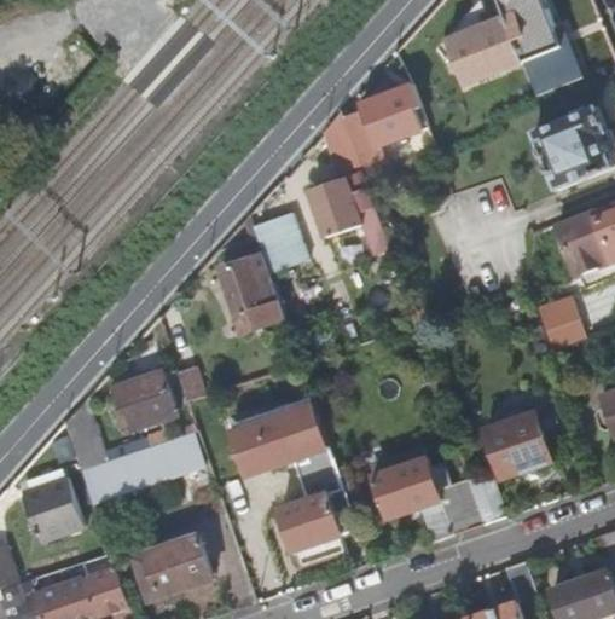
[(465,88),(531,65),(535,81),(573,68),(549,0),(499,0),(505,13),(446,34),(465,88)]
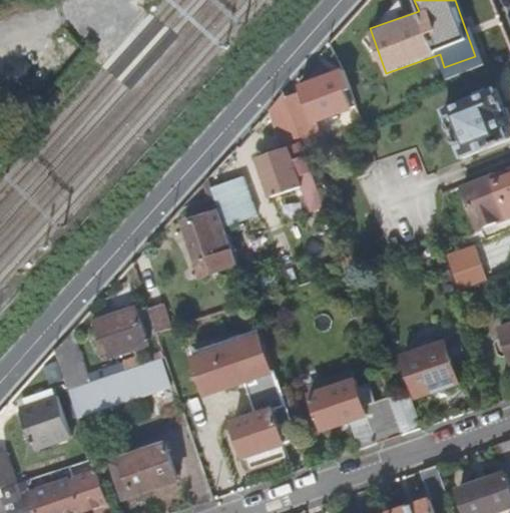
[(349,88),(342,72),(300,88),(303,93),(314,122),(355,106),(349,88)]
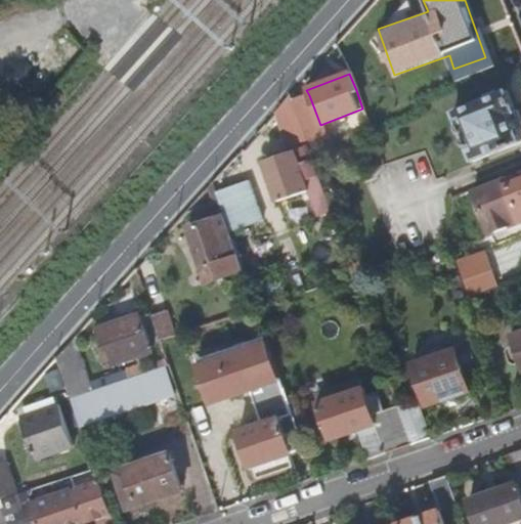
[(505,91),(451,113),(471,162),(518,142),(508,115),(513,113),(505,91)]
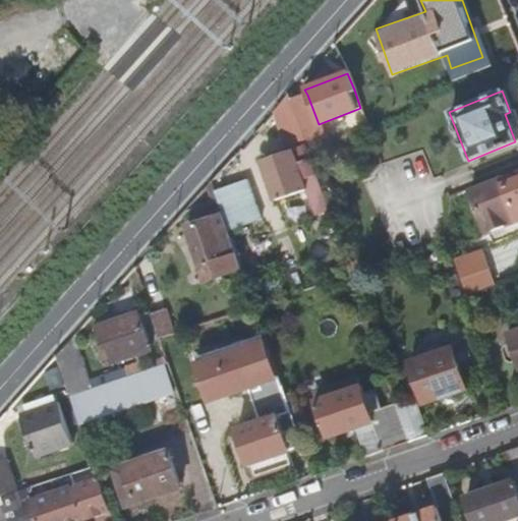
[(54,92),(49,97),(54,102),(59,97),(54,92)]
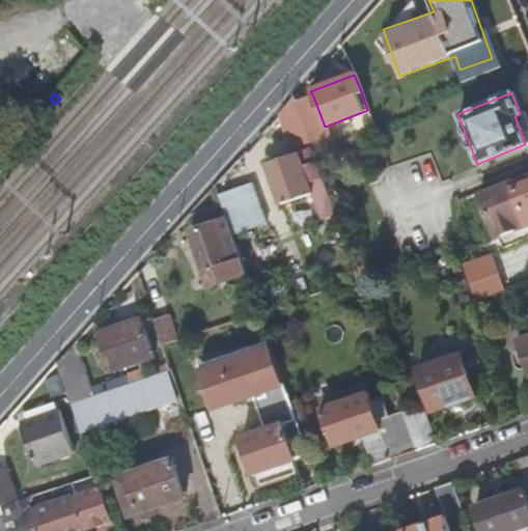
[(266,165),(279,204),(310,194),(325,190),(312,152),(296,103),(293,96),(278,113),(293,157),(284,160),(283,156),(277,158),(278,161),(266,165)]
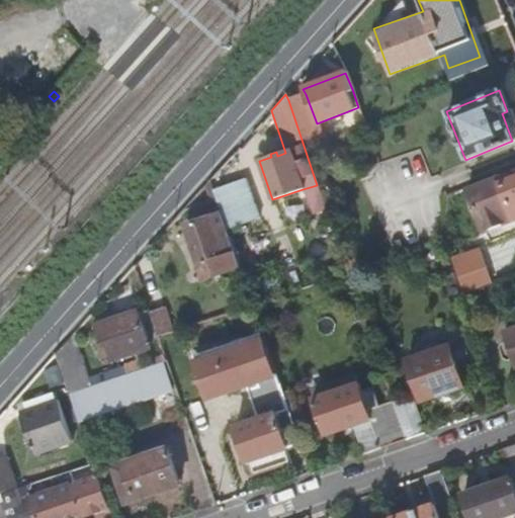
[(306,94),(288,100),(305,149),(318,145),(312,125),(317,123),(306,94)]
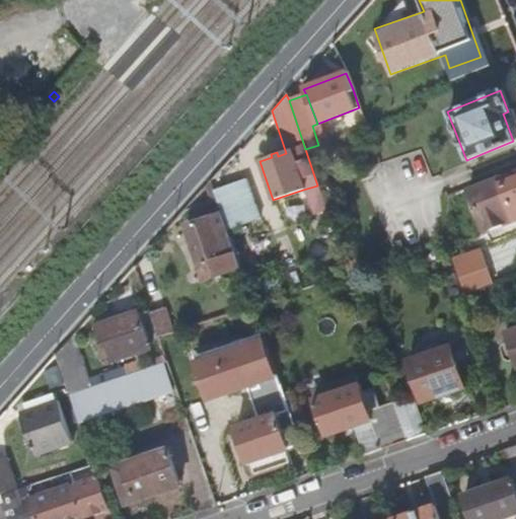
[(43,103),(37,109),(42,115),(48,108),(43,103)]
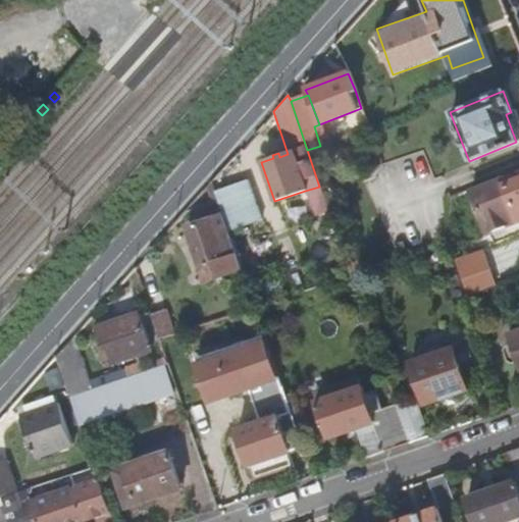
[(518,169),(469,190),(486,233),(518,219),(518,169)]
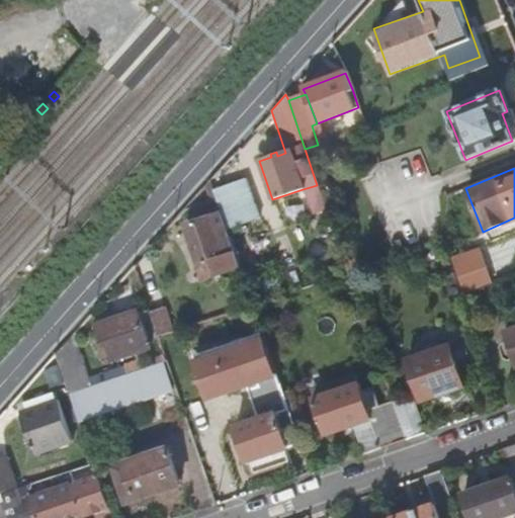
[(445,176),(438,179),(440,185),(447,183),(445,176)]
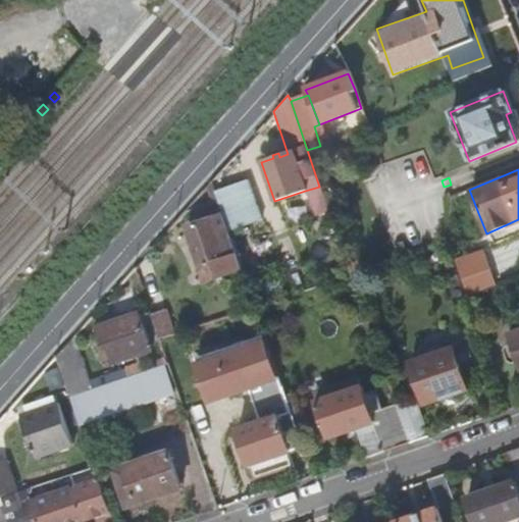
[(221,214),(226,230),(259,219),(246,180),(213,192),(215,198),(221,214)]
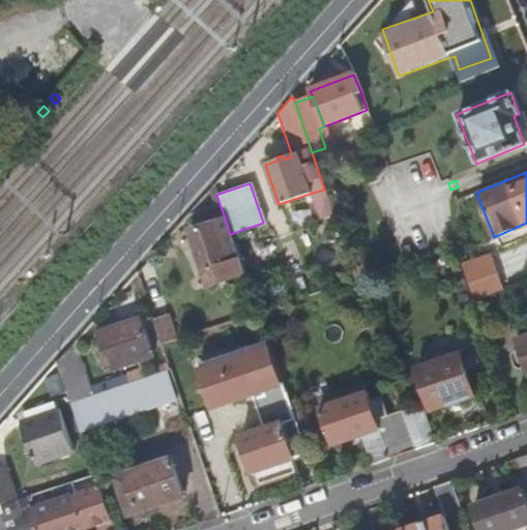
[(213,184),(208,190),(212,203),(218,201),(216,195),(213,184)]
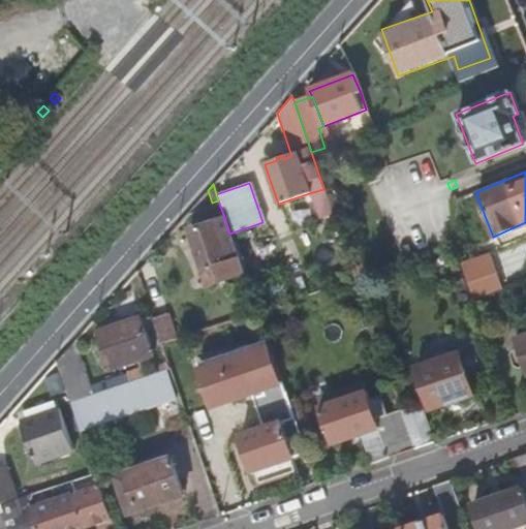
[(323,189),(309,193),(317,218),(332,213),(323,189)]
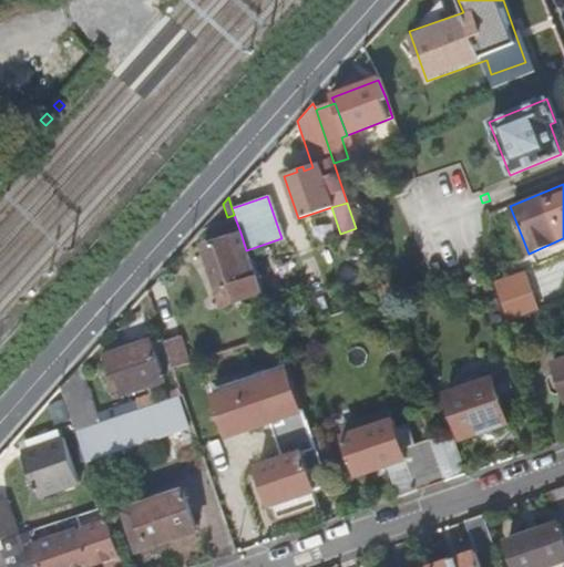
[(331,207),(298,218),(307,245),(340,234),(331,207)]
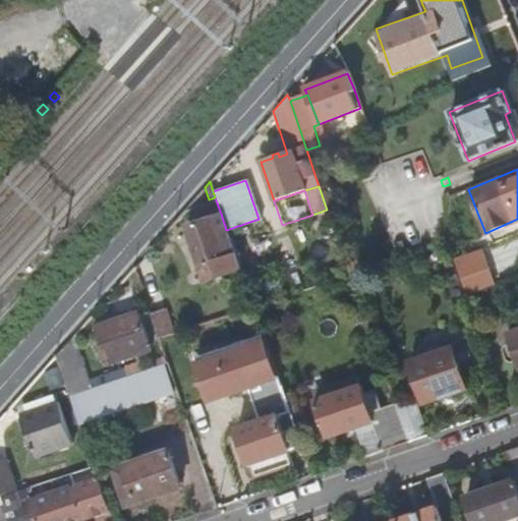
[(221,214),(184,226),(204,281),(239,269),(226,230),(221,214)]
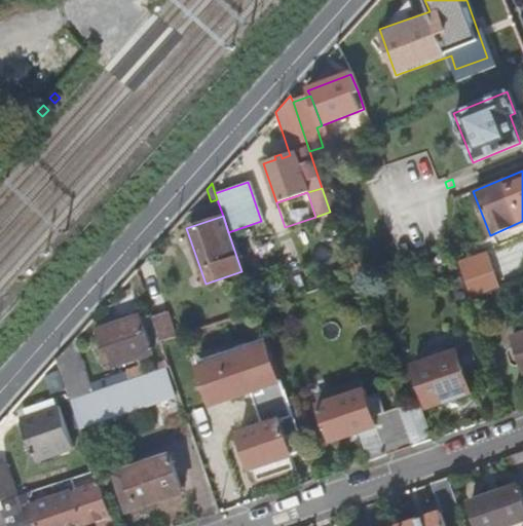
[(486,255),(459,264),(465,282),(492,272),(486,255)]
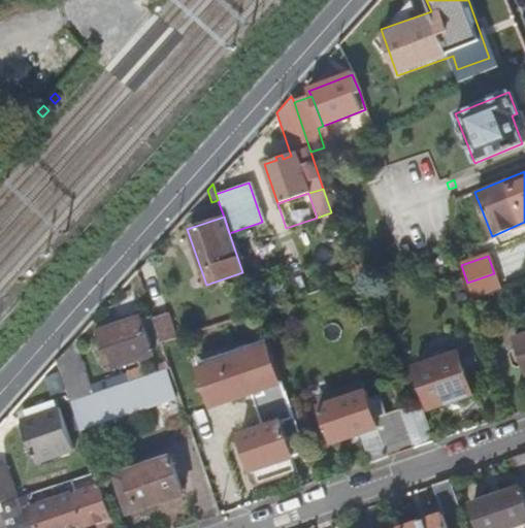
[(360,266),(351,269),(354,278),(363,275),(360,266)]
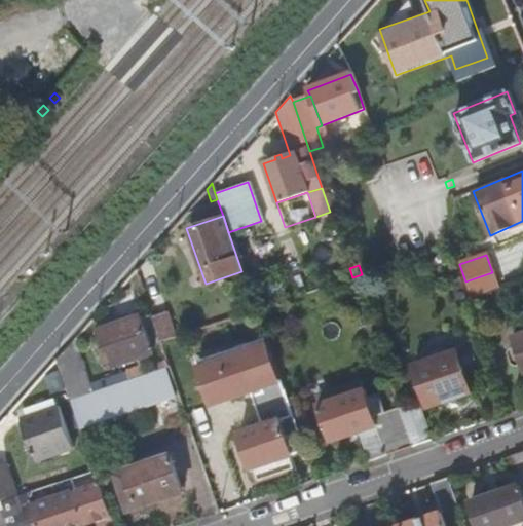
[(164,312),(149,316),(158,342),(174,337),(164,312)]
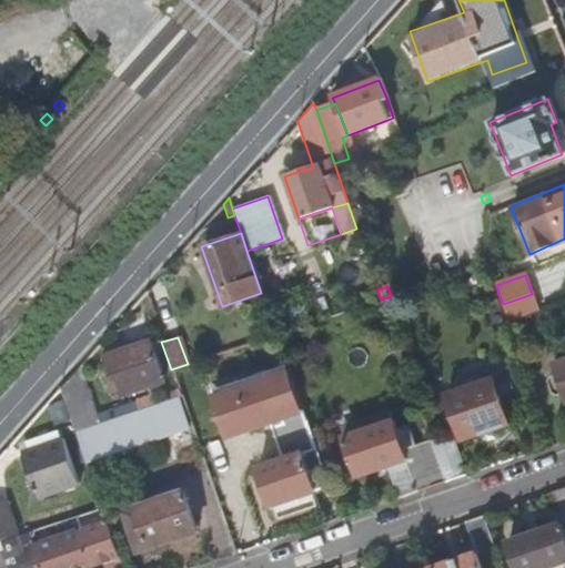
[(149,342),(104,357),(118,397),(162,382),(149,342)]
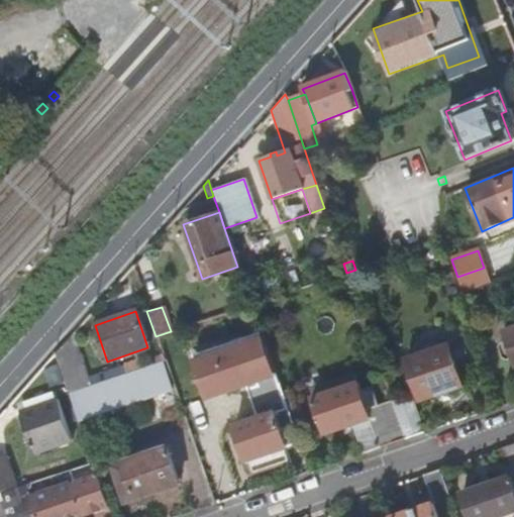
[(513,325),(500,330),(503,341),(500,342),(497,347),(501,358),(506,360),(509,359),(513,370),(513,369),(513,325)]
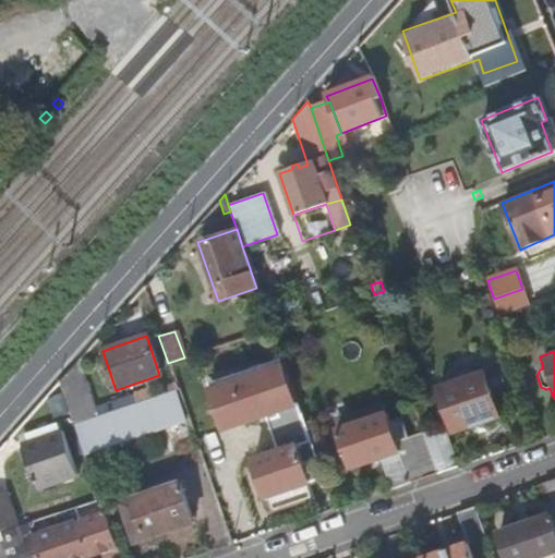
[(207,383),(225,432),(272,415),(276,428),(305,419),(284,356),(207,383)]
